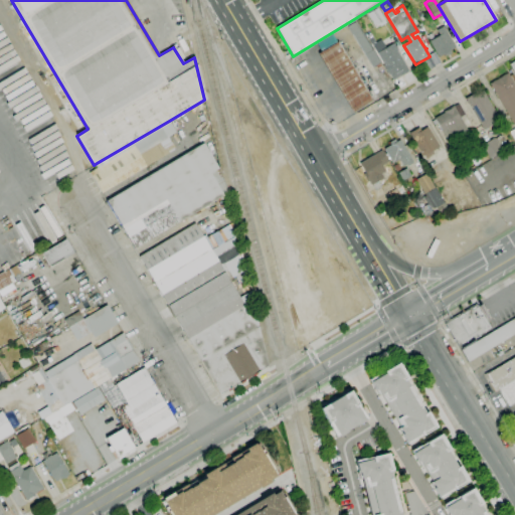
[(374,25),(367,14),(377,8),(384,19),(374,25)]
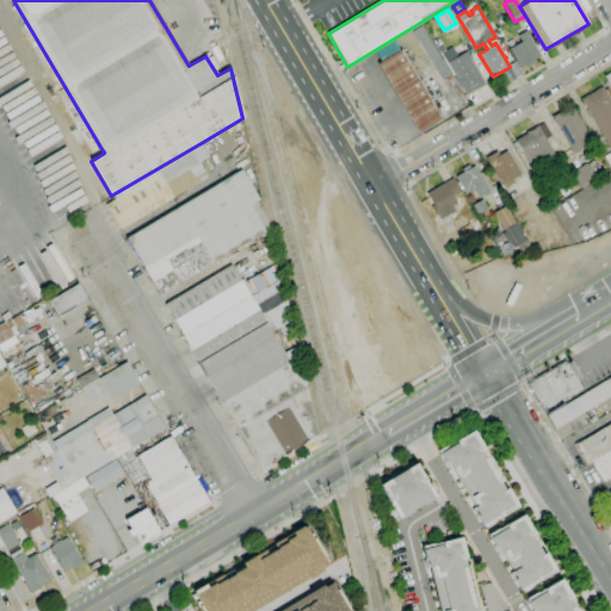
[(442,80),(412,31),(421,25),(451,74),(442,80)]
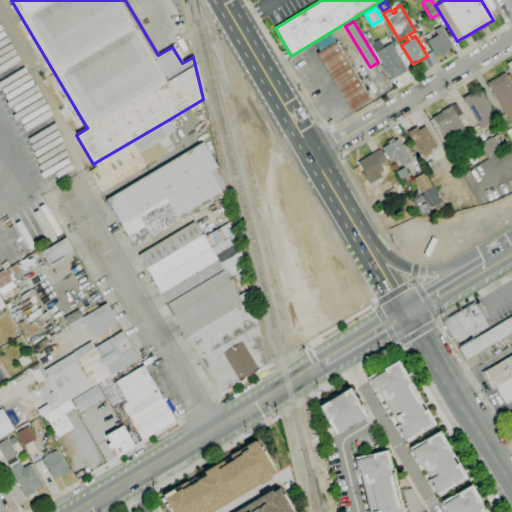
[(436,57),(426,41),(436,35),(433,30),(440,26),(452,46),(446,50),(448,53),(444,56),(442,53),(436,57)]
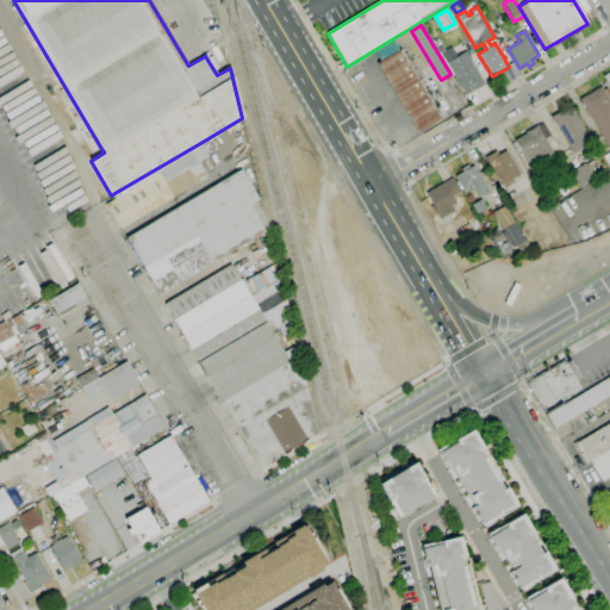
[(397,49),(391,39),(372,50),(377,60),(397,49)]
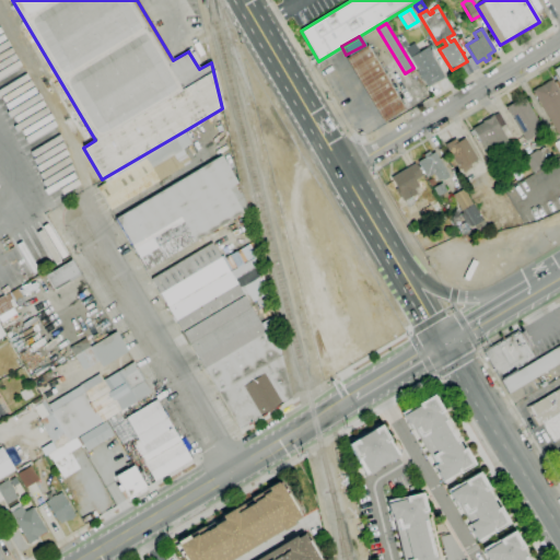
[(428,88),(423,81),(422,81),(417,71),(418,71),(409,58),(404,49),(415,43),(420,51),(429,46),(433,55),(431,56),(444,77),(428,88)]
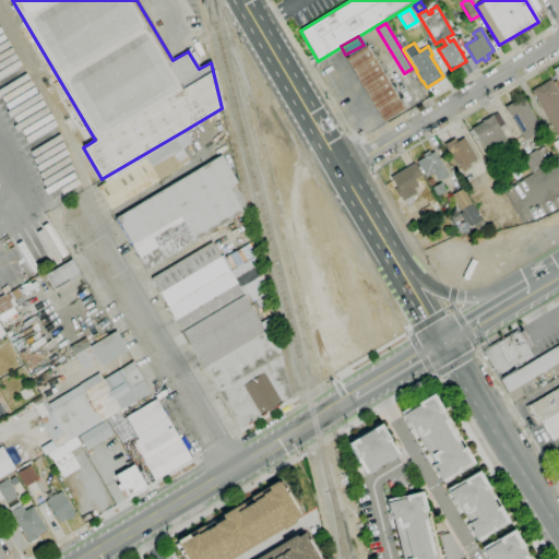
[(382,121),(345,58),(367,45),(404,108),(382,121)]
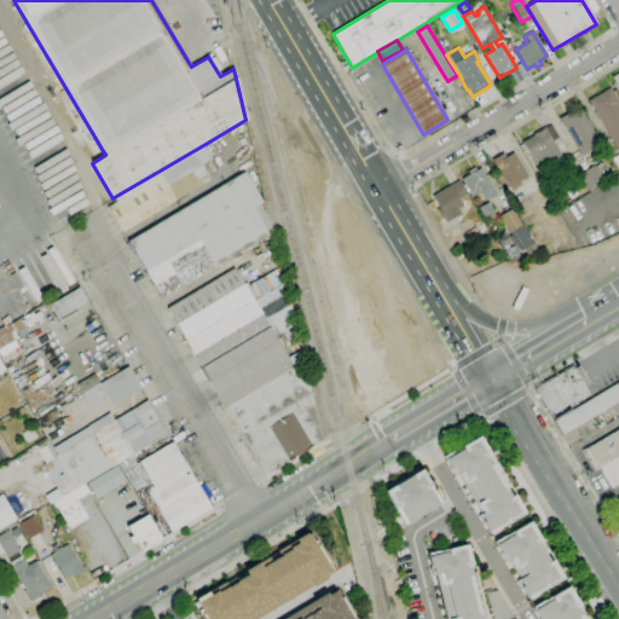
[(524,79),(515,65),(522,62),(530,75),(524,79)]
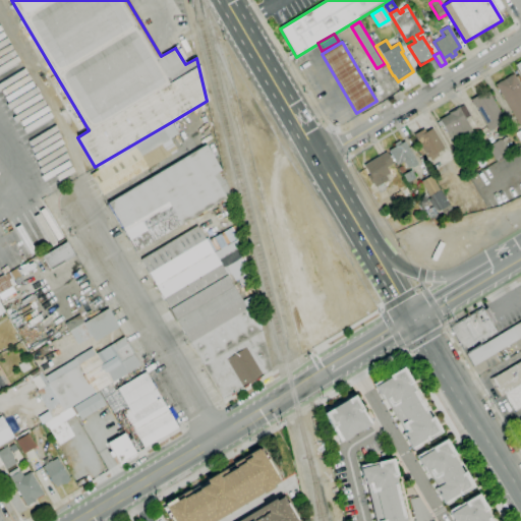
[(520,125),(520,126),(495,84),(513,73),(520,87),(520,125)]
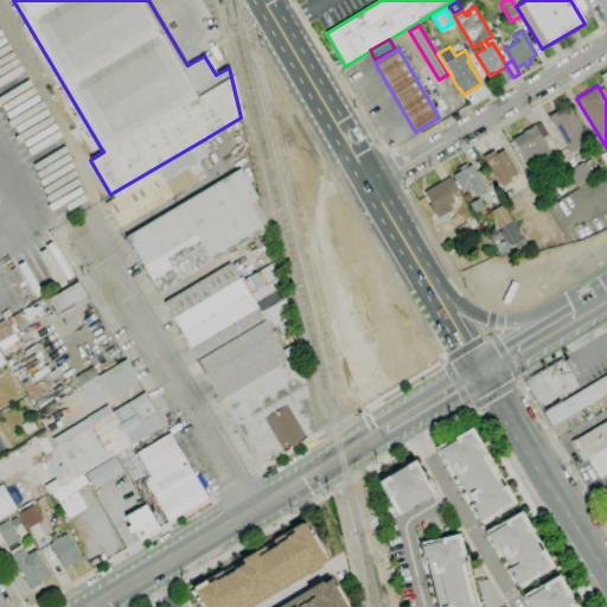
[(569,153),(548,116),(560,109),(561,112),(569,107),(589,141),(569,153)]
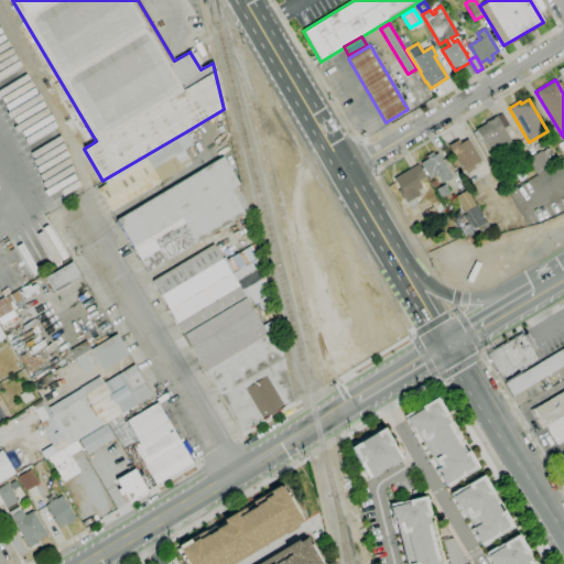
[(491,156),(476,129),(486,123),(486,122),(496,116),(512,144),(491,156)]
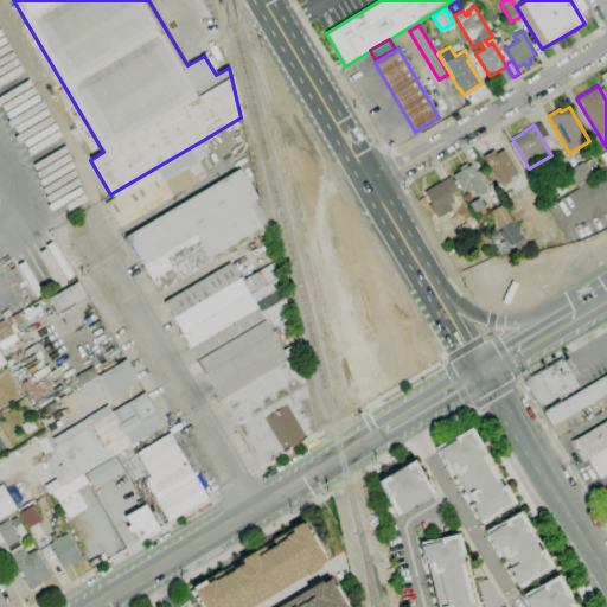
[(199,142),(208,157),(164,181),(172,196),(119,228),(104,203),(116,196),(114,192),(199,142)]
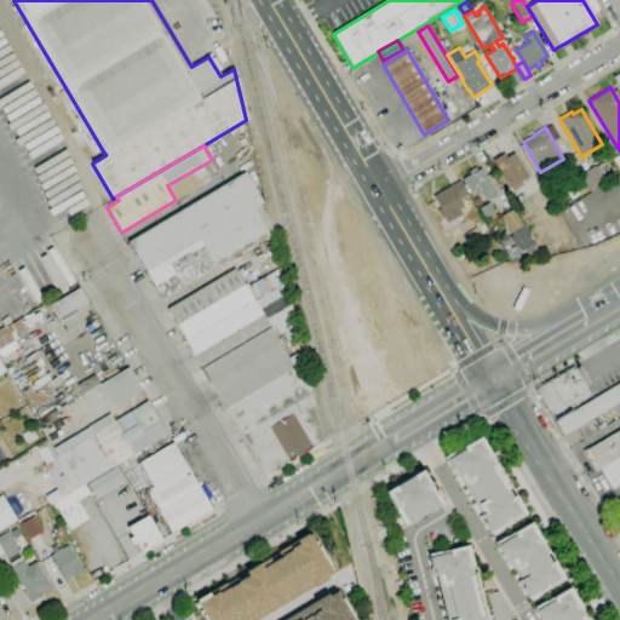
[(514,191),(511,188),(509,189),(492,161),(504,153),(506,158),(515,153),(529,177),(520,182),(522,185),(514,191)]
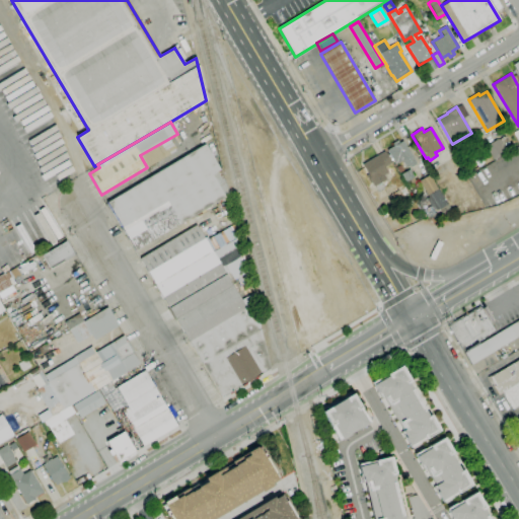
[(494,160),(486,146),(499,138),(499,140),(505,136),(513,149),(494,160)]
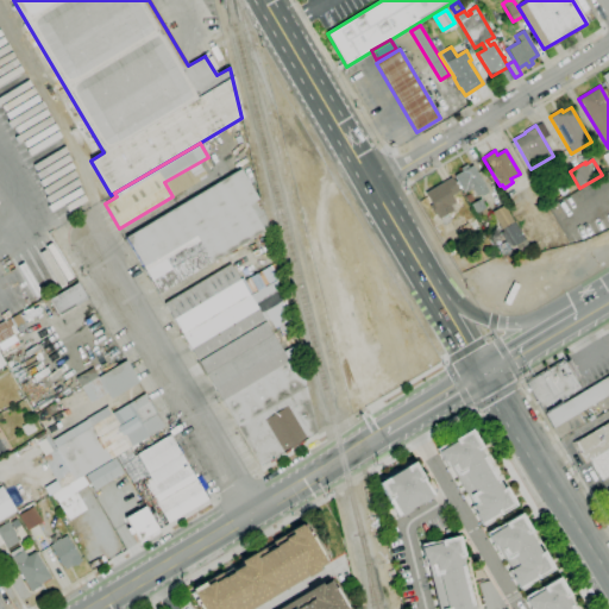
[(477,196),(471,188),(464,193),(454,176),(463,171),(460,168),(466,164),(469,168),(472,165),(488,189),(487,190),(488,193),(482,196),(481,194),(477,196)]
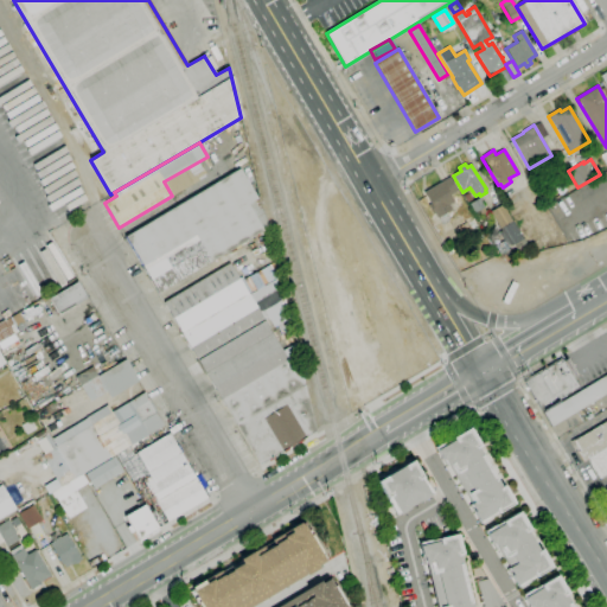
[(159,293),(126,236),(240,168),(257,198),(269,227),(159,293)]
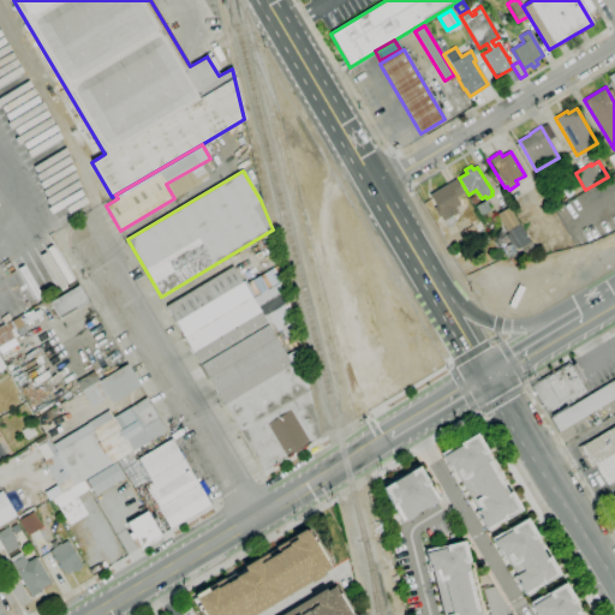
[(443,221),(441,216),(440,218),(434,208),(436,207),(429,195),(455,179),(464,193),(457,198),(460,204),(455,208),(458,212),(443,221)]
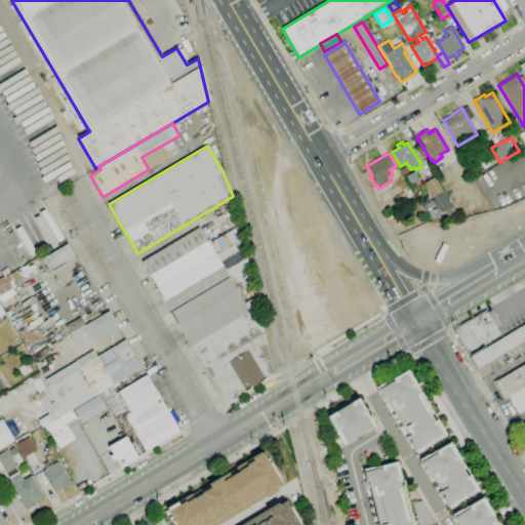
[(410,184),(406,176),(414,171),(418,179),(410,184)]
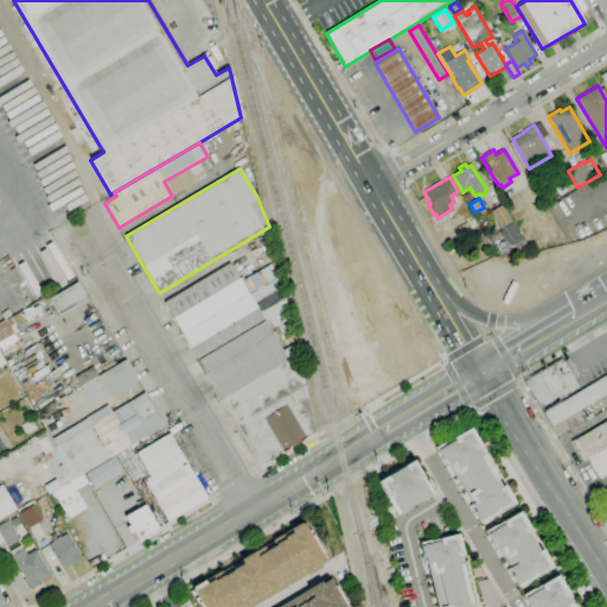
[(506,247),(498,234),(502,231),(490,212),(502,205),(523,238),(511,247),(510,244),(506,247)]
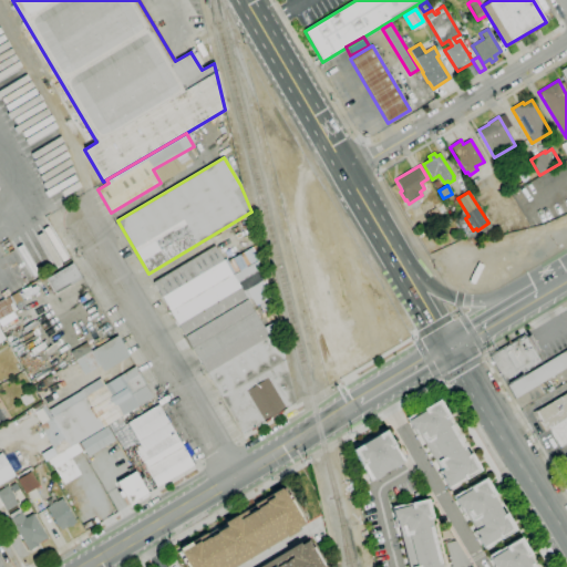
[(244,433),(153,282),(214,246),(282,361),(285,359),(295,402),(244,433)]
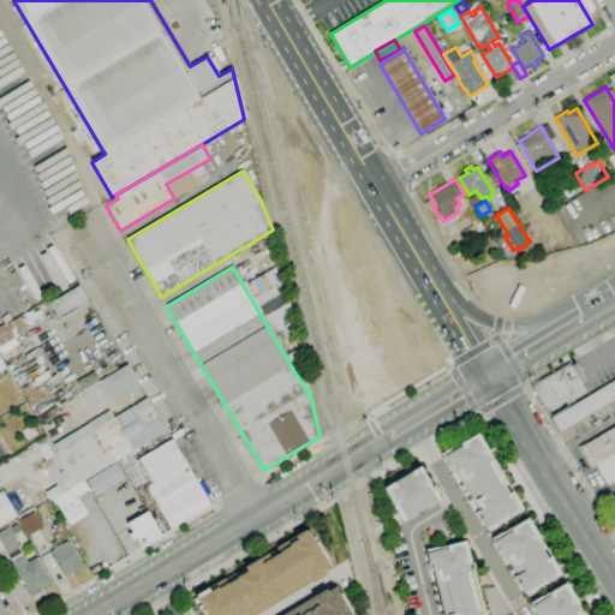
[(55,318),(48,305),(51,304),(49,303),(78,286),(88,302),(76,309),(75,308),(55,318)]
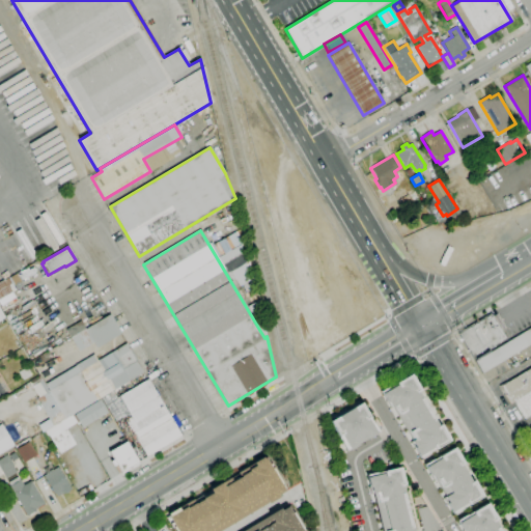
[(0,299),(0,282),(7,278),(16,290),(0,299)]
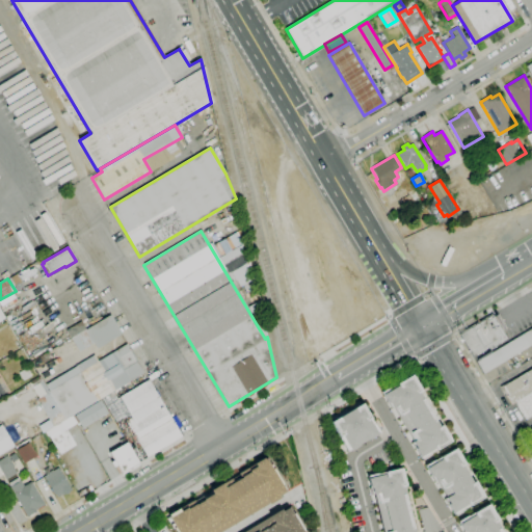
[(79,351),(71,338),(85,329),(110,315),(122,334),(97,349),(94,343),(79,351)]
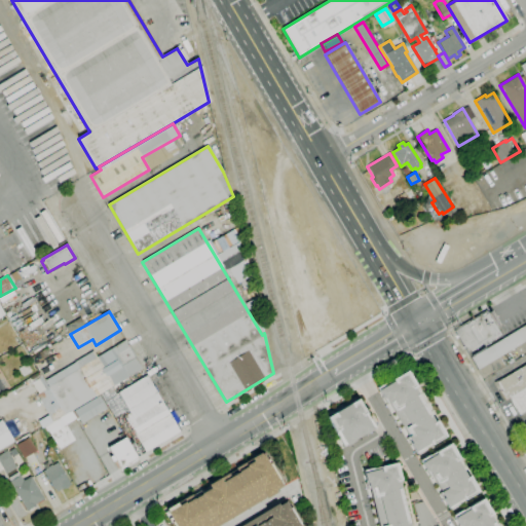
[(468,355),(454,331),(487,311),(501,336),(468,355)]
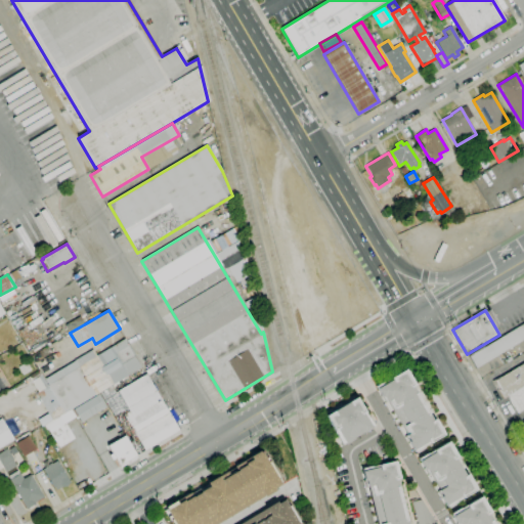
[(84,324),(79,316),(64,325),(70,333),(84,324)]
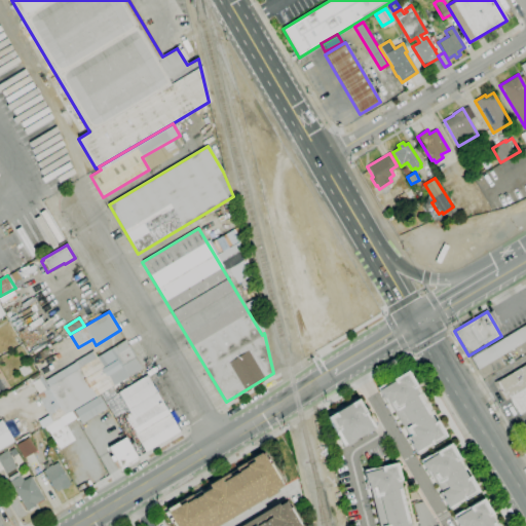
[(525,340),(478,370),(471,358),(525,324),(525,340)]
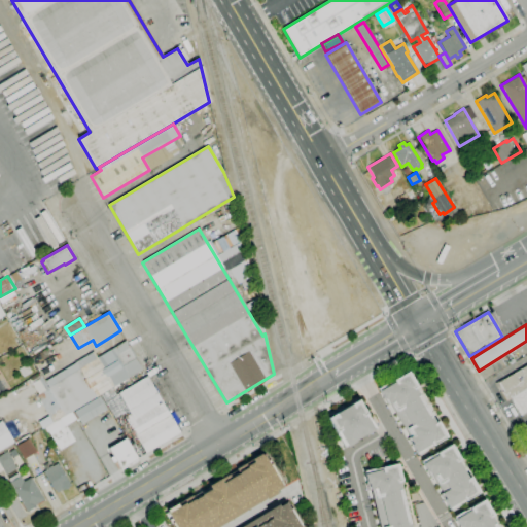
[(48,387),(45,381),(75,363),(75,362),(93,352),(97,358),(126,341),(142,370),(65,415),(48,387)]
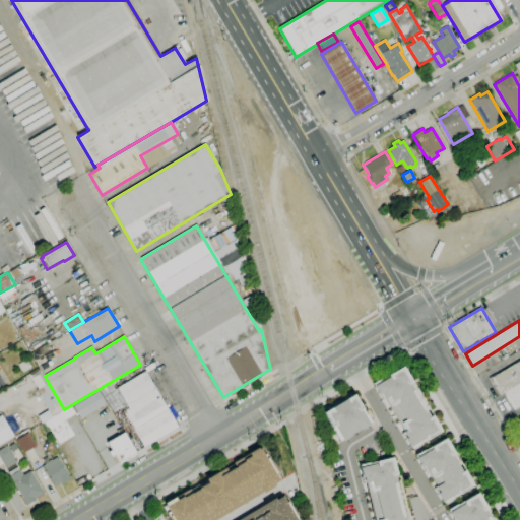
[(22,372),(18,364),(26,360),(30,367),(22,372)]
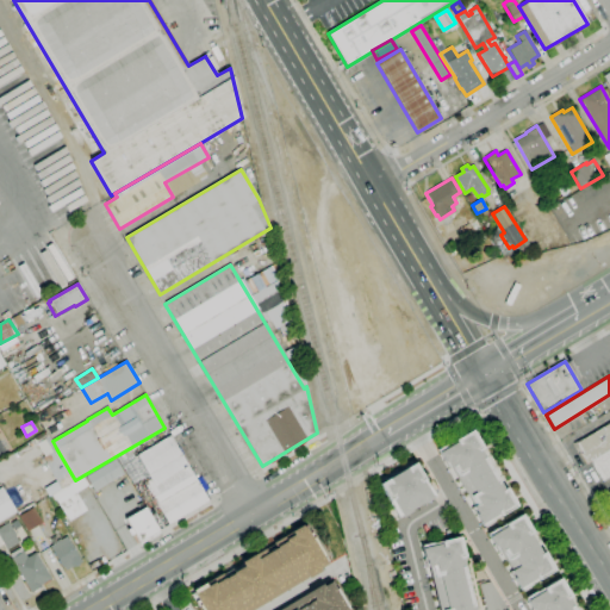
[(609,477),(603,481),(591,461),(585,465),(573,444),(609,422),(609,477)]
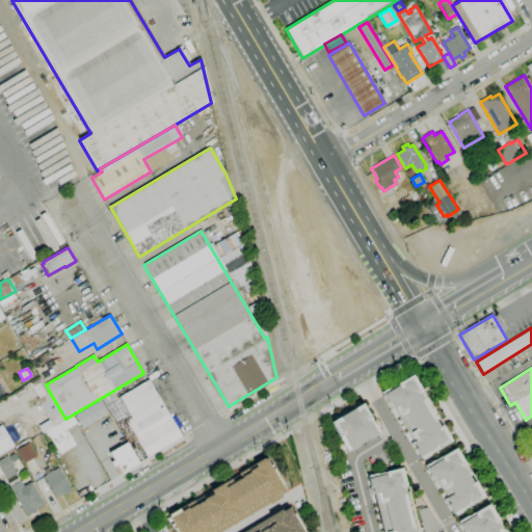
[(382,393),(420,457),(449,441),(410,376),(382,393)]
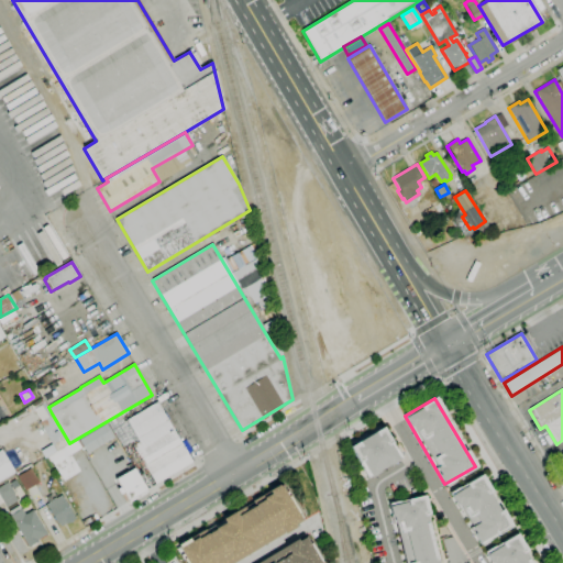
[(155,484),(145,466),(144,466),(143,465),(144,464),(133,445),(139,442),(125,420),(156,401),(192,462),(155,484)]
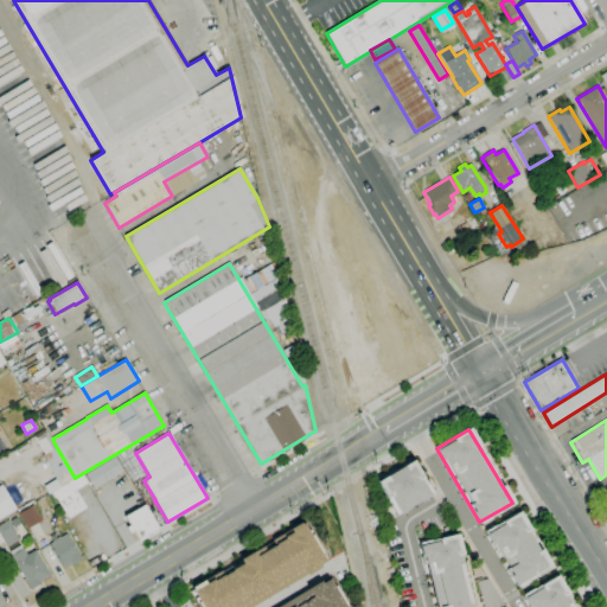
[(75,478),(48,494),(44,486),(56,479),(45,461),(46,461),(44,458),(45,457),(43,454),(56,446),(75,478)]
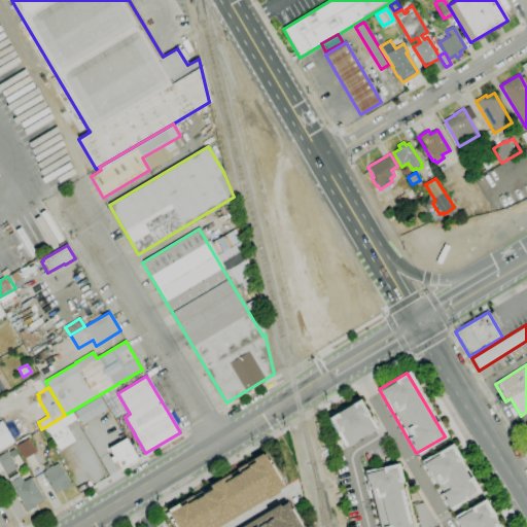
[(104,396),(112,417),(126,412),(116,391),(104,396)]
